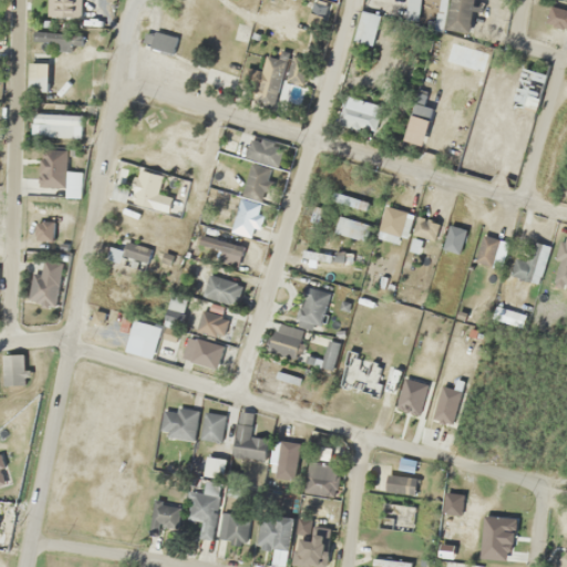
[(451,0),(447,29),(470,32),(474,0),(451,0)]
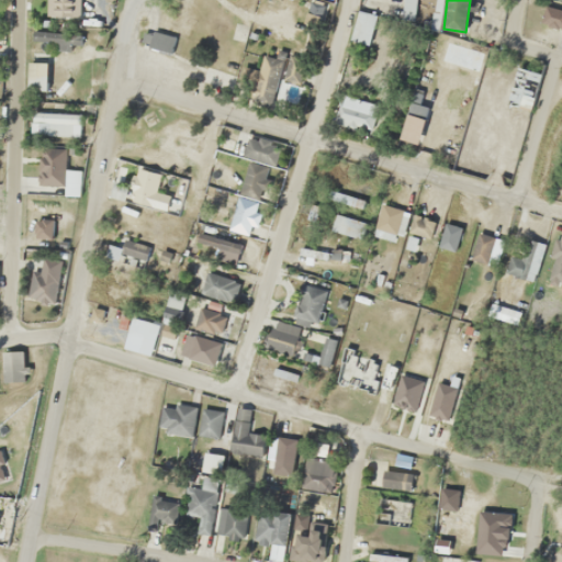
[(307,19),(323,19),(323,4),(307,4),(307,19)]
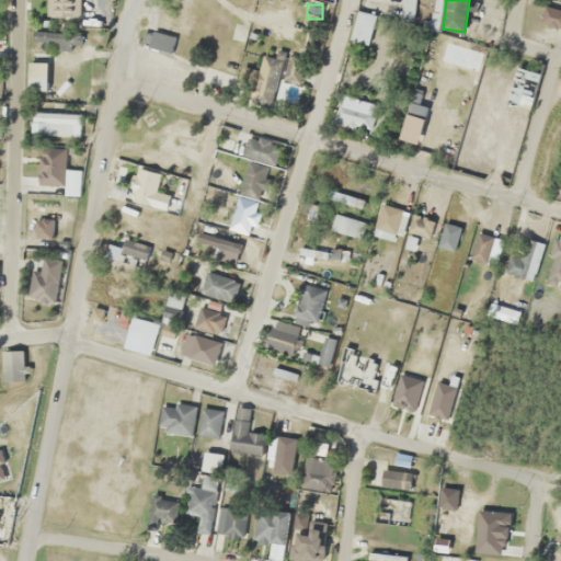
[(560,25),(560,6),(542,6),(542,25),(560,25)]
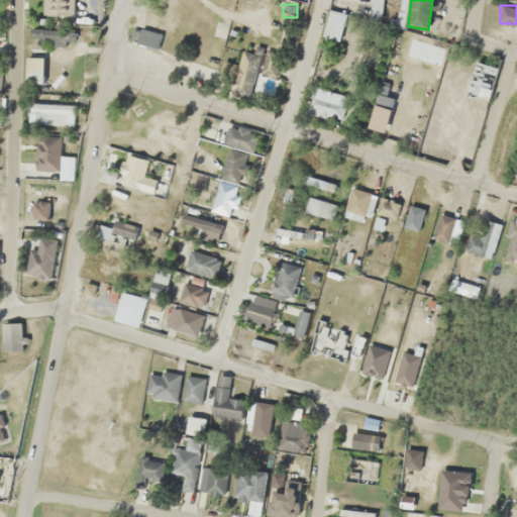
[(338,42),(346,14),(330,9),(322,37),(338,42)]
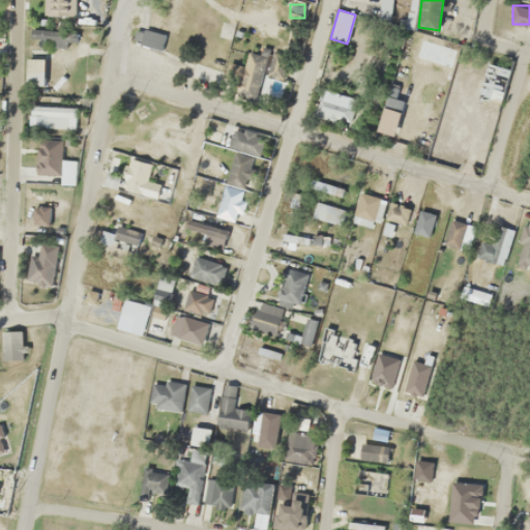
[(72,49),(72,30),(31,30),(31,49),(72,49)]
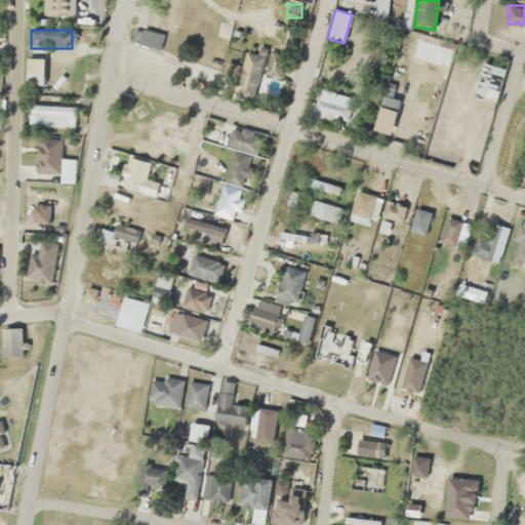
[(280,79),(286,53),(258,47),(257,53),(246,51),(242,69),(230,66),(228,75),(239,77),(238,84),(257,88),(260,75),(280,79)]
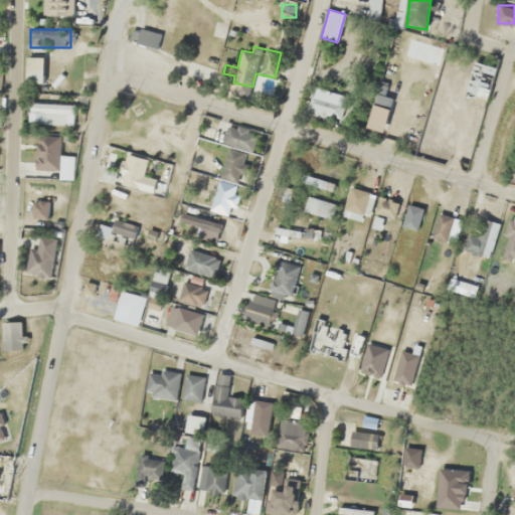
[(485,100),(494,66),(475,61),(465,95),(485,100)]
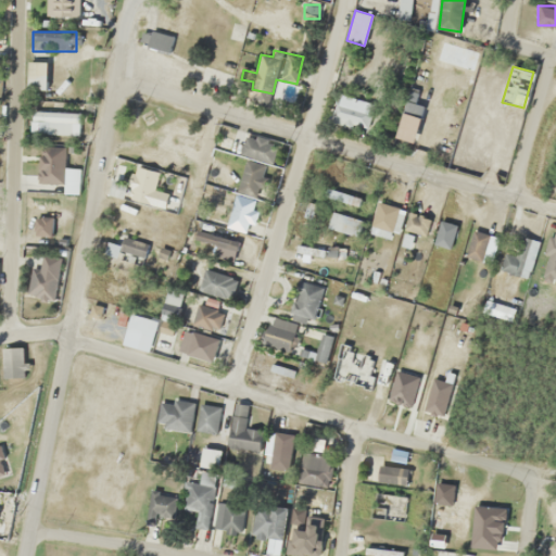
[(329,117),(358,129),(370,102),(341,90),(329,117)]
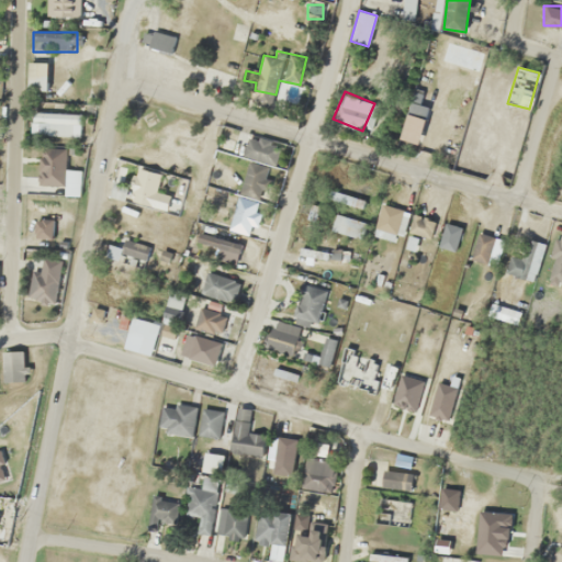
[(422,142),(423,105),(406,105),(404,142),(422,142)]
